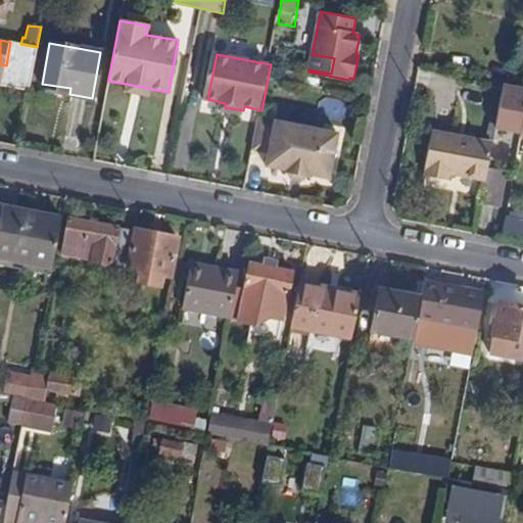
[(308,69),(331,74),(334,58),(312,54),(308,69)]
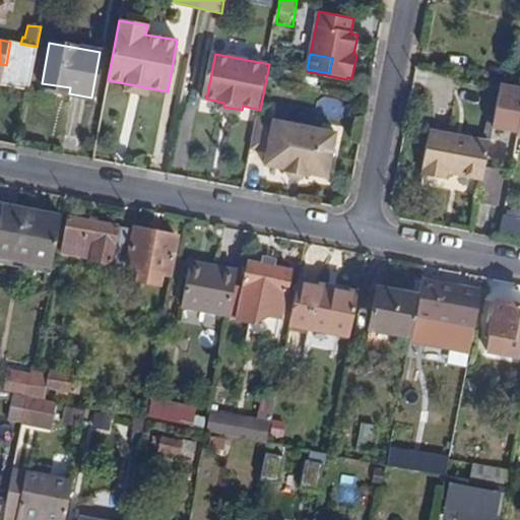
[(125,83),(124,92),(148,96),(150,88),(125,83)]
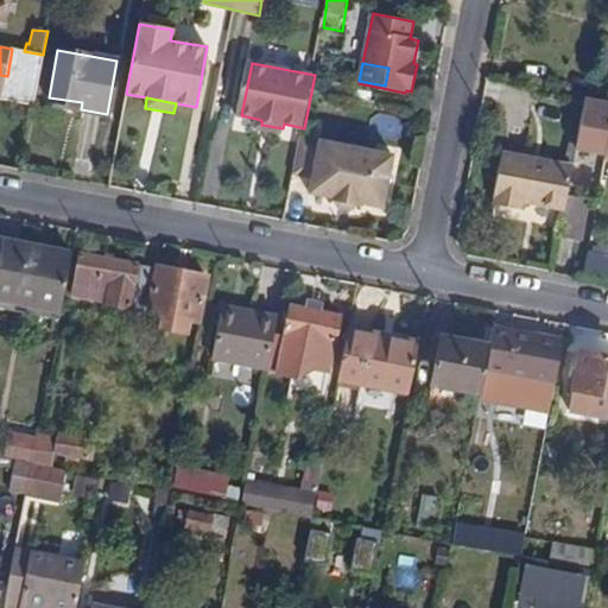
[(607,102),(584,99),(578,128),(607,134),(607,144),(606,160),(607,160),(607,102)]
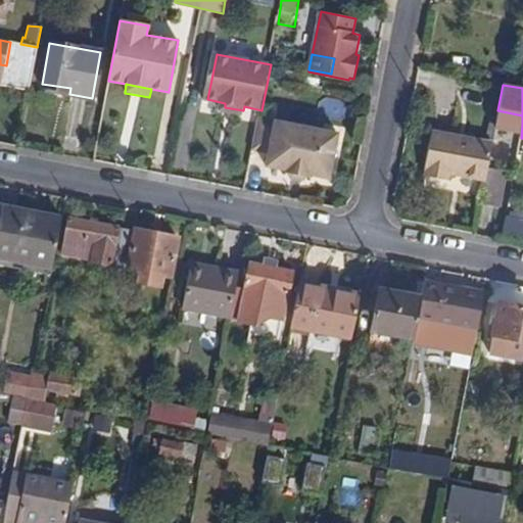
[(342,132),(274,117),(264,168),(331,182),(342,132)]
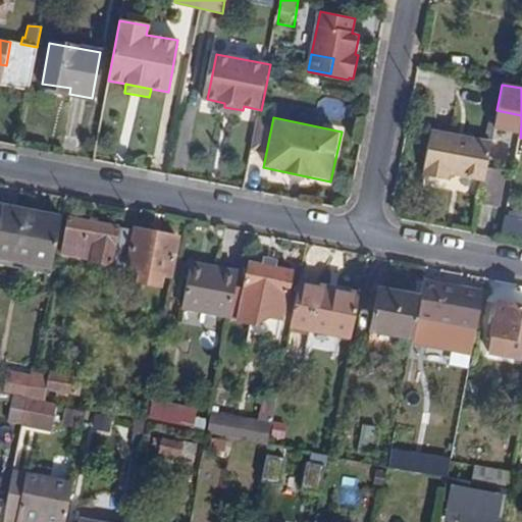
[(447,173),(482,179),(489,144),(432,133),(425,167),(429,168),(427,176),(446,179),(447,173)]
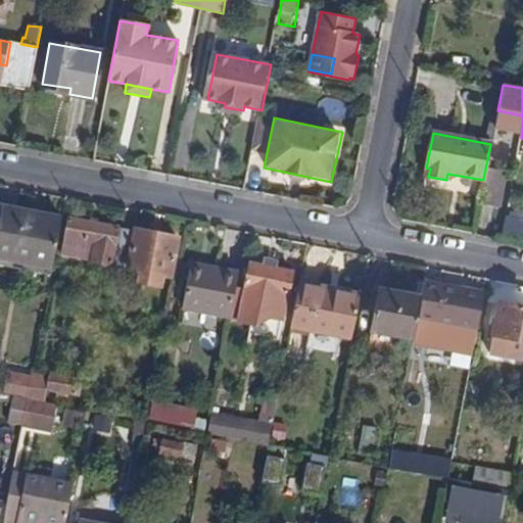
[(479,203),(496,207),(505,170),(486,167),(483,180),(479,203)]
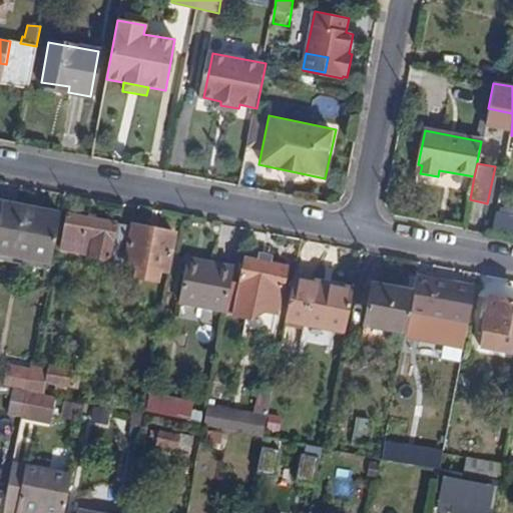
[(0,254),(51,266),(61,215),(3,204),(0,217),(0,254)]
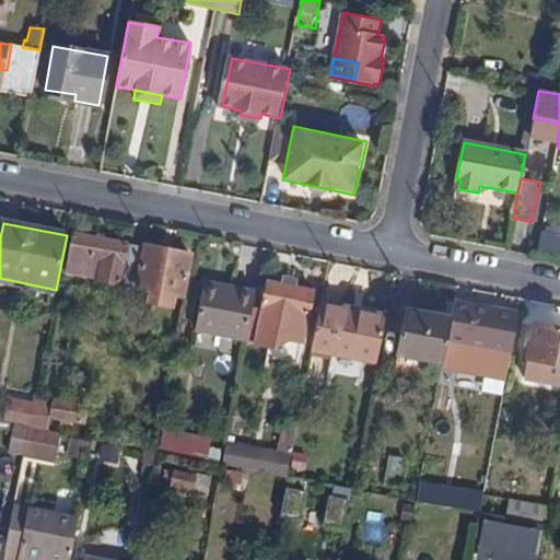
[(559,236),(544,232),(537,257),(559,263),(559,236)]
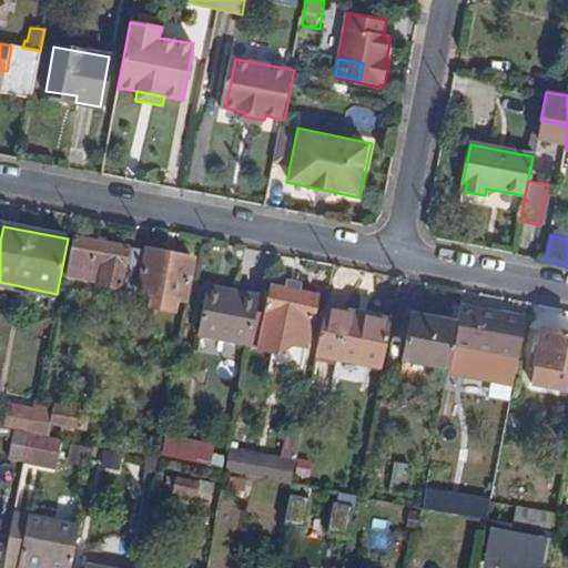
[(69,279),(122,288),(130,247),(77,237),(69,279)]
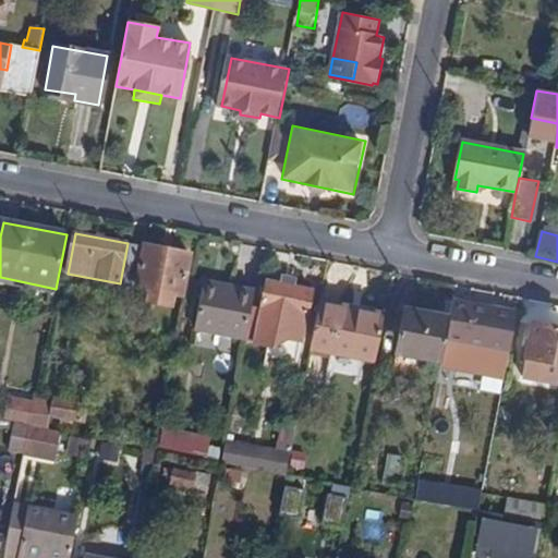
[(173,293),(184,295),(191,256),(143,245),(143,247),(131,245),(123,284),(149,290),(147,302),(171,306),(173,293)]
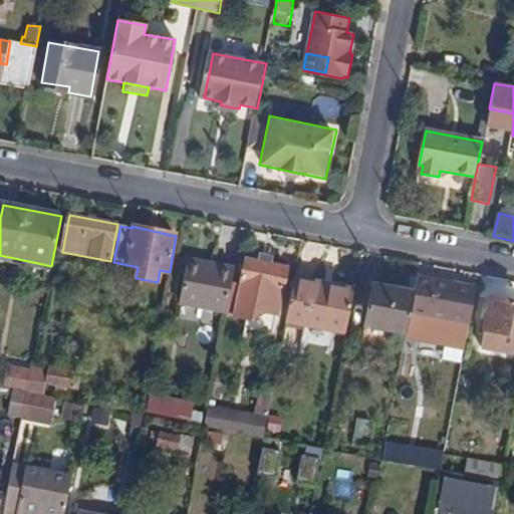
[(260,262),(270,264),(272,256),(261,254),(260,262)]
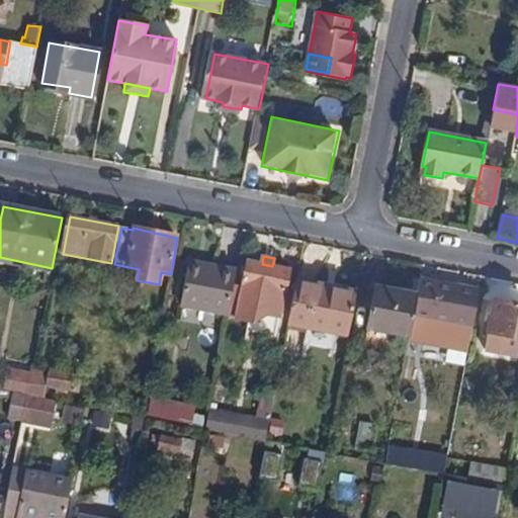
[(268,316),(280,319),(290,270),(272,266),(262,264),(249,261),(237,321),(254,324),(268,316)]
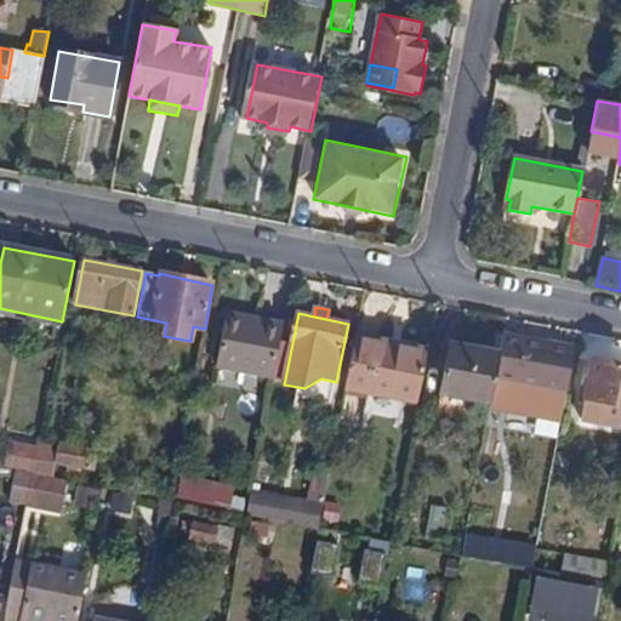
[(226,324),(245,328),(248,318),(228,314),(226,324)]
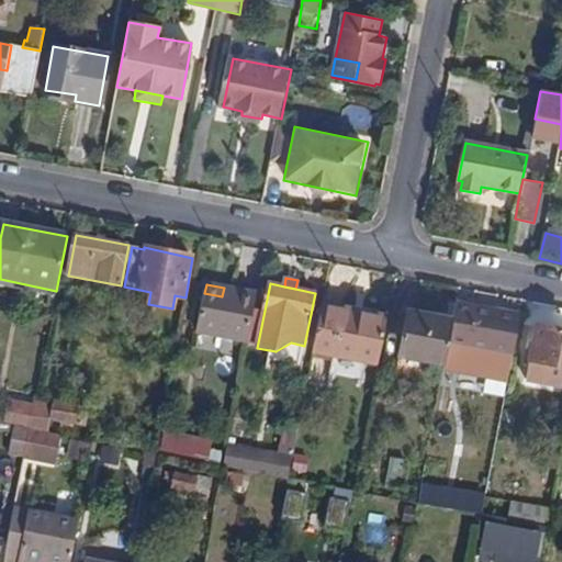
[(197,334),(248,344),(257,294),(224,288),(222,296),(204,293),(197,334)]
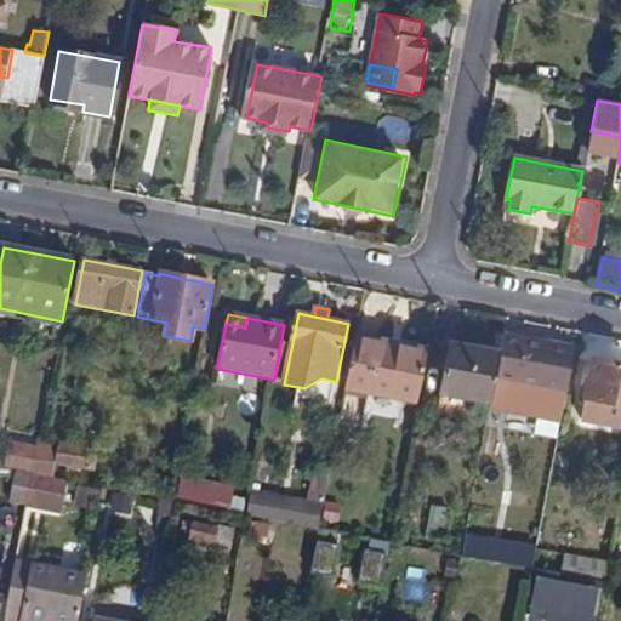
[(505,334),(524,337),(525,330),(506,326),(505,334)]
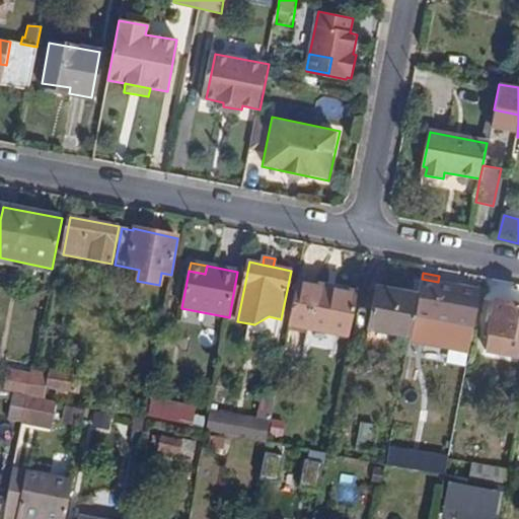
[(427,340),(470,347),(482,288),(454,284),(455,278),(439,276),(438,282),(422,279),(419,295),(415,315),(431,318),(427,340)]
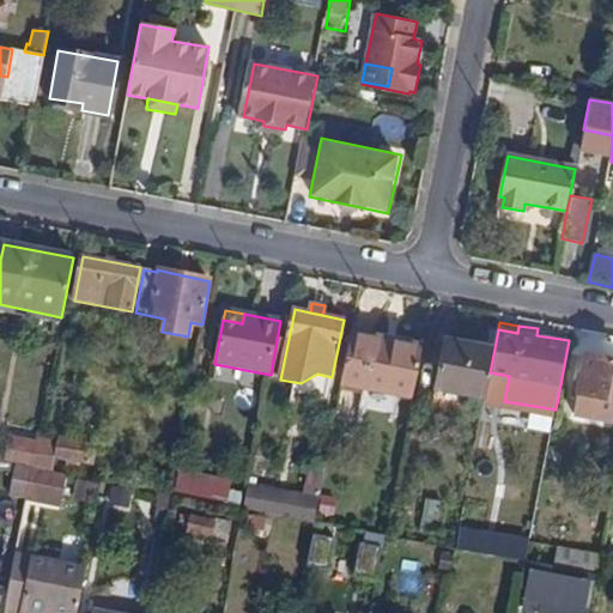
[(343,383),(412,398),(420,350),(352,335),(343,383)]
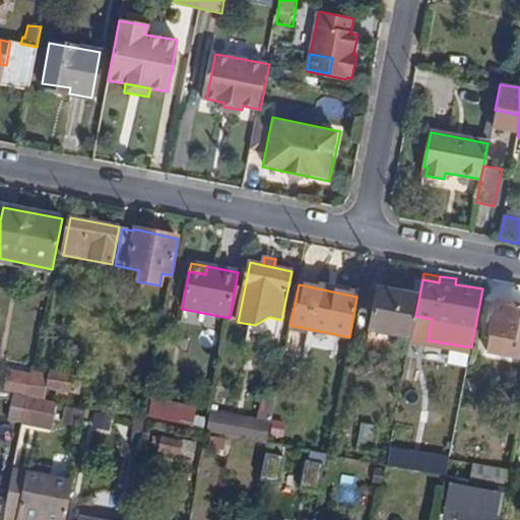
[(411,337),(415,316),(419,296),(378,287),(370,329),(411,337)]
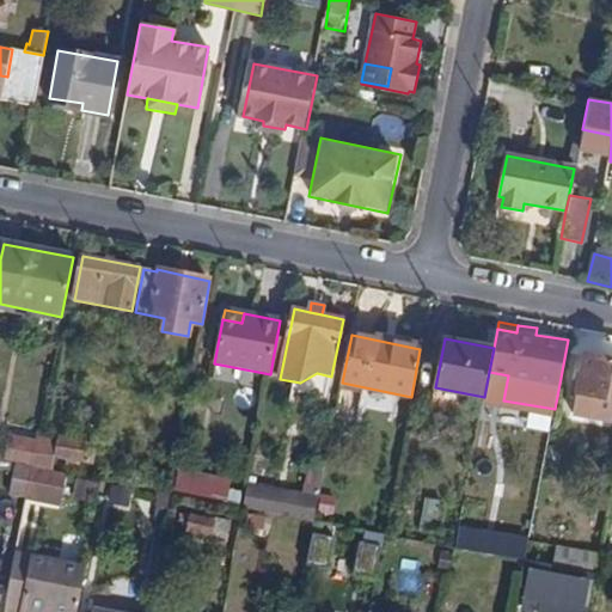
[(577,393),(611,399),(611,359),(585,354),(577,393)]
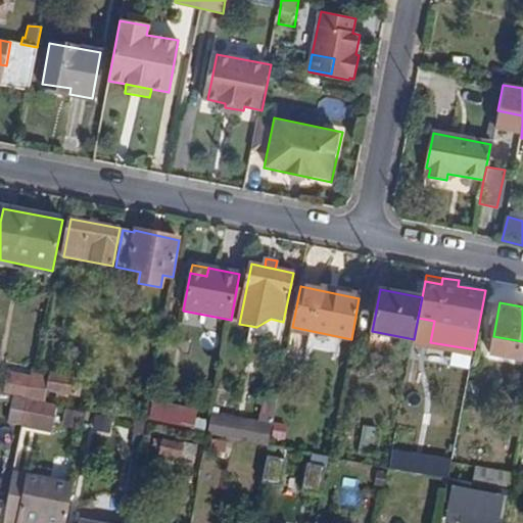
[(414,339),(430,342),(434,321),(418,318),(414,339)]
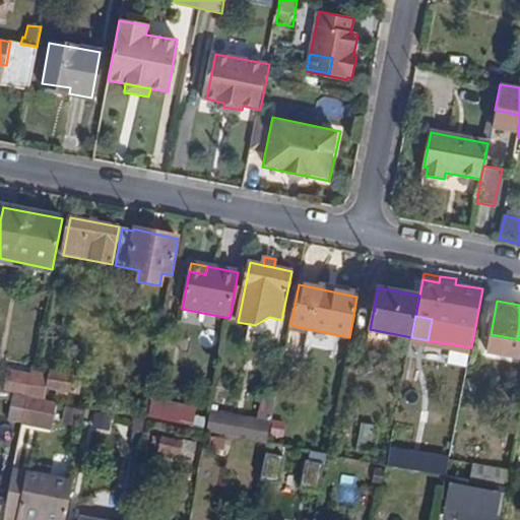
[(8,392),(27,396),(31,373),(13,370),(8,392)]
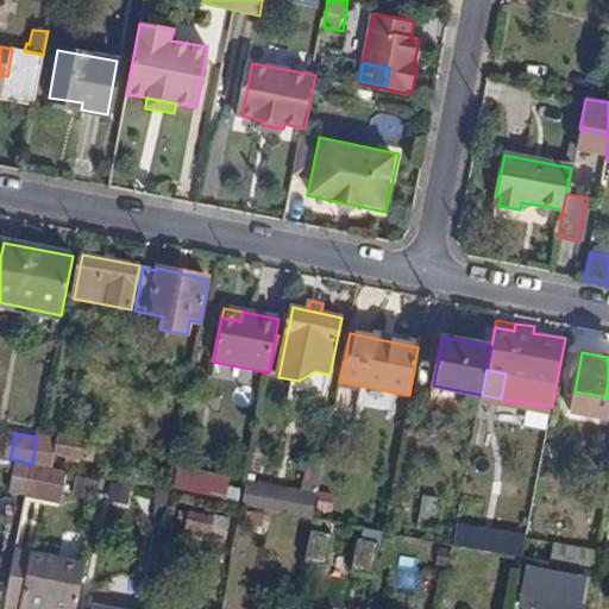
[(54,468),(56,454),(60,438),(38,434),(37,437),(32,464),(54,468)]
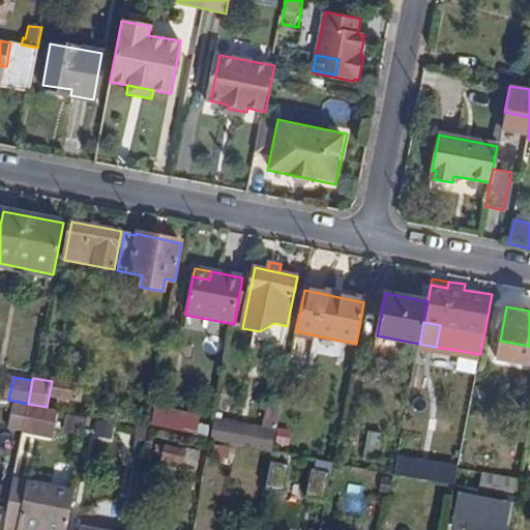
[(49,395),(80,402),(84,385),(52,379),(52,381),(49,395)]
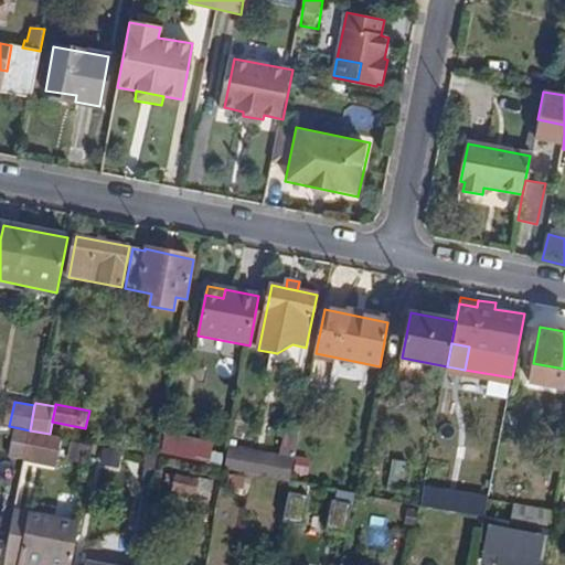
[(24,460),(56,466),(62,437),(50,434),(30,430),(24,460)]
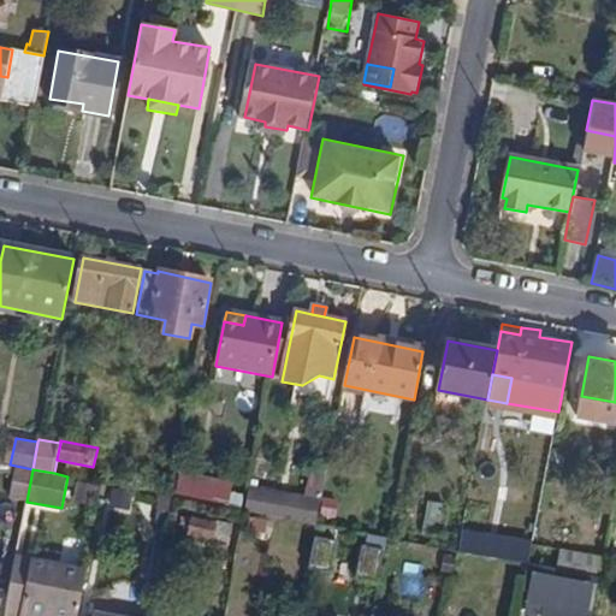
[(229,501),(232,480),(183,473),(181,492),(229,501)]
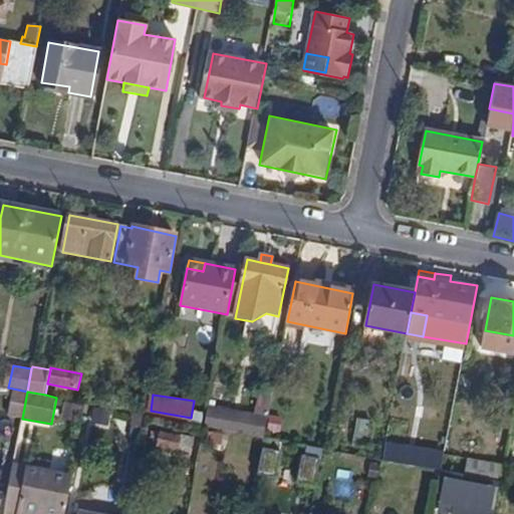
[(208,409),(207,430),(266,433),(267,412),(208,409)]
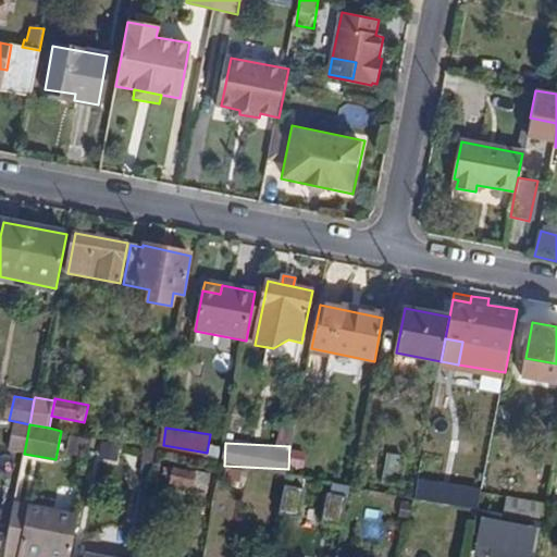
[(397,484),(403,455),(388,452),(383,481),(397,484)]
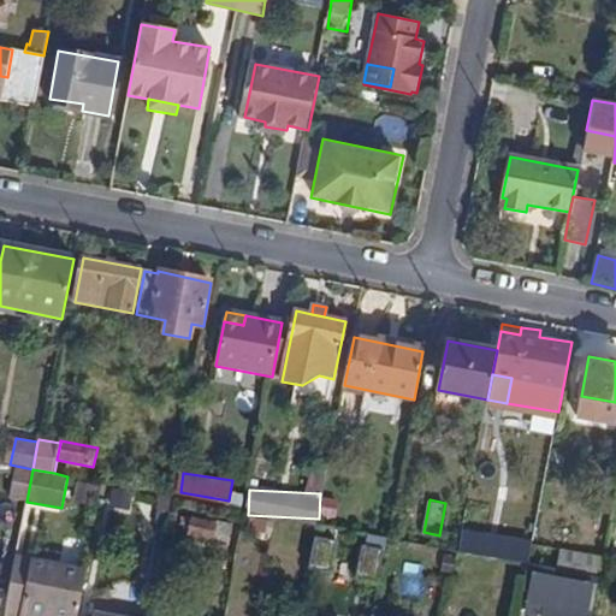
[(248,531),(265,533),(267,522),(250,519),(248,531)]
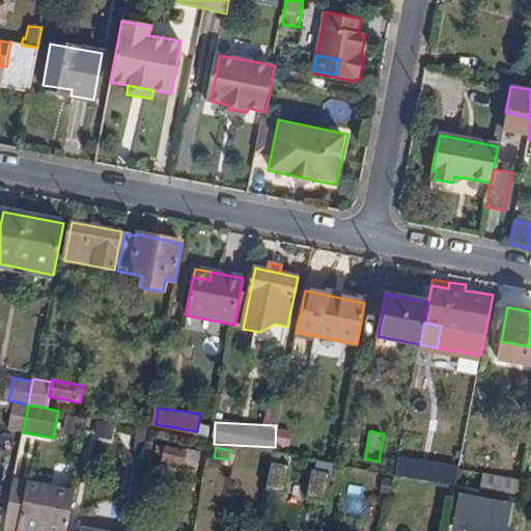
[(285,487),(289,463),(273,460),(269,484),(285,487)]
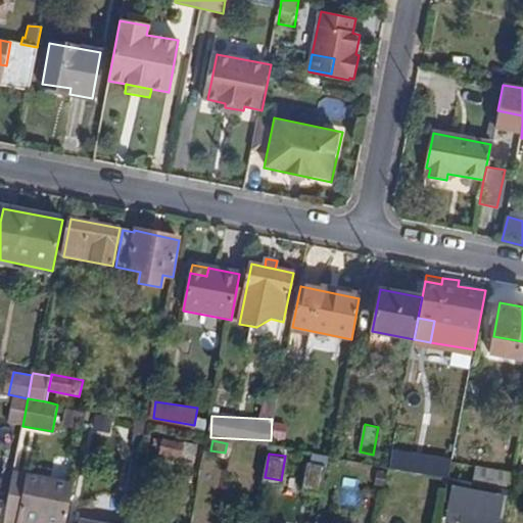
[(423,476),(449,481),(453,463),(426,459),(423,476)]
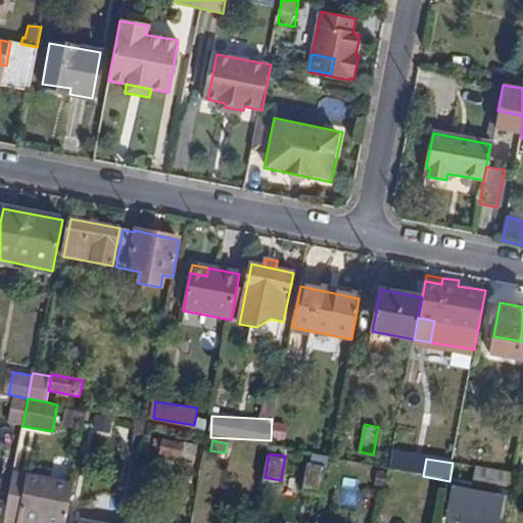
[(304,486),(321,489),(325,464),(308,461),(304,486)]
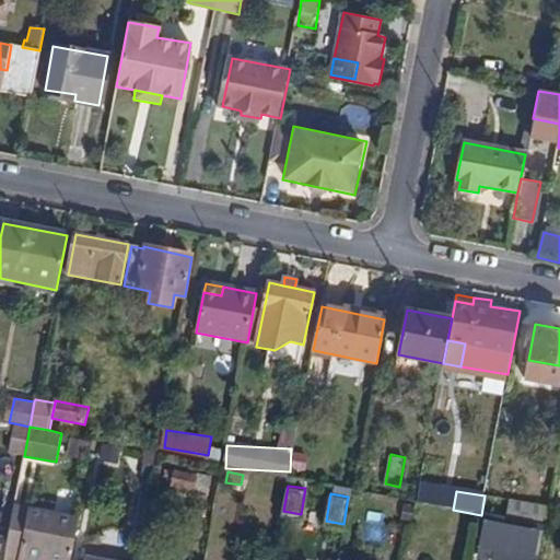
[(539,526),(545,527),(549,509),(511,502),(508,520),(539,526)]
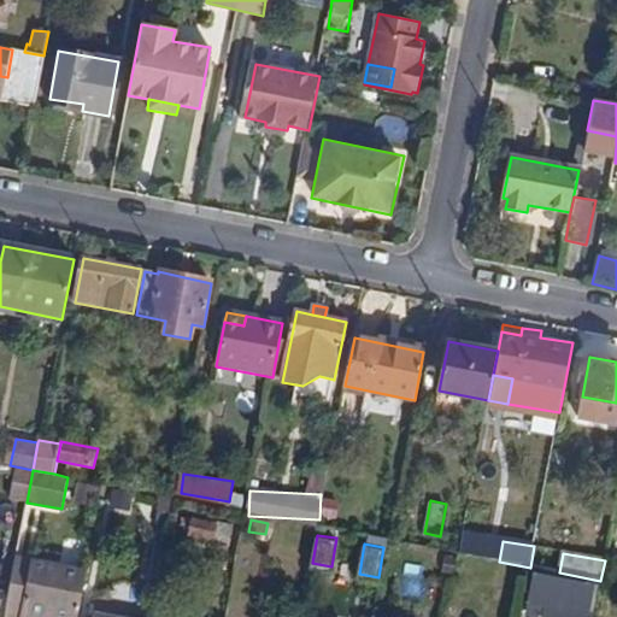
[(22,616),(77,616),(81,604),(86,574),(33,563),(22,616)]
